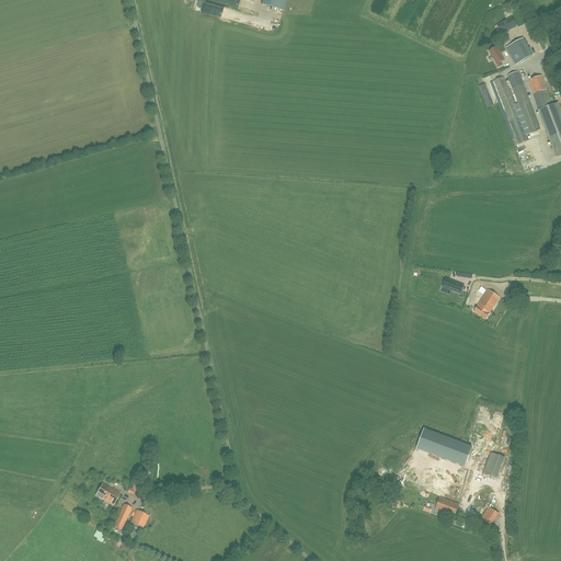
[(285,0),(268,0),(267,7),(274,8),(273,11),(276,12),(276,9),(283,11),(285,0)]
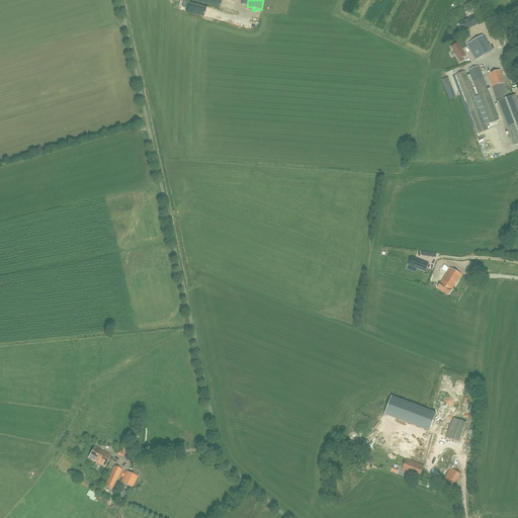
[(477,24),(472,16),(459,24),(461,27),(464,25),(466,29),(477,24)]
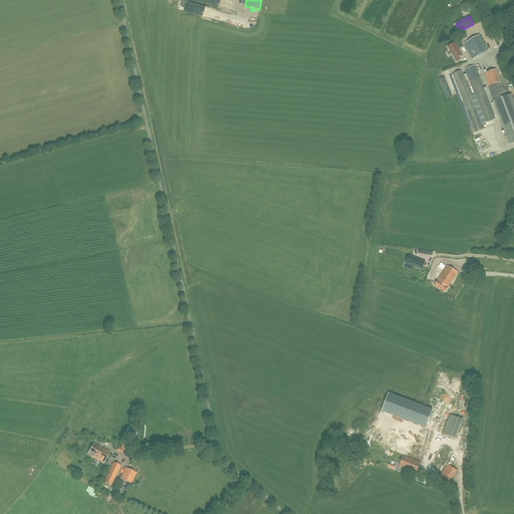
[(479,35),(466,42),(475,58),(488,51),(479,35)]
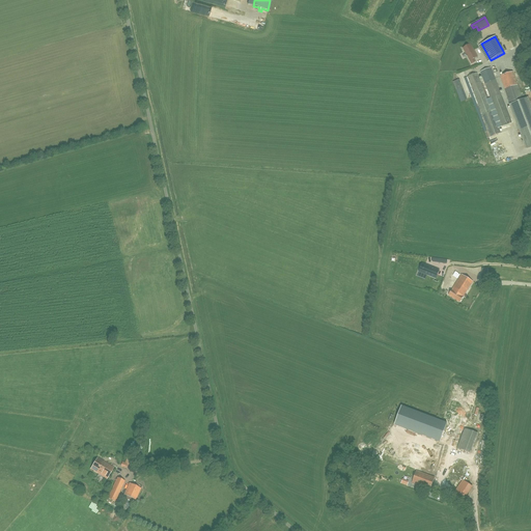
[(468,63),(476,60),(471,47),(464,50),(468,63)]
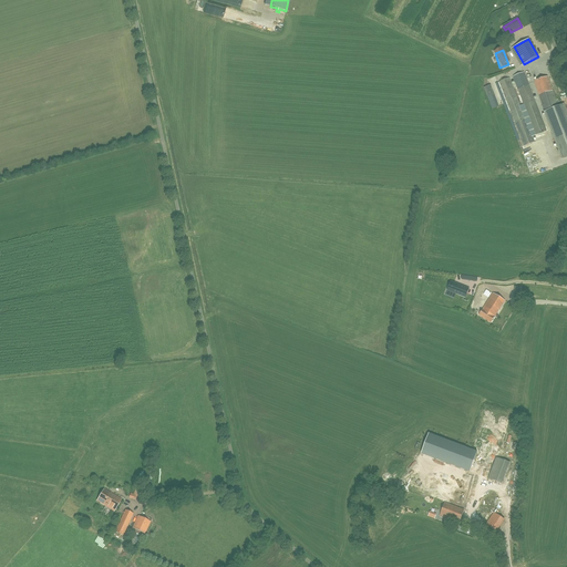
[(513,76),(524,105),(521,106),(509,78),(500,82),(513,115),(524,146),(534,142),(532,136),(536,135),(546,131),(524,72),(513,76)]
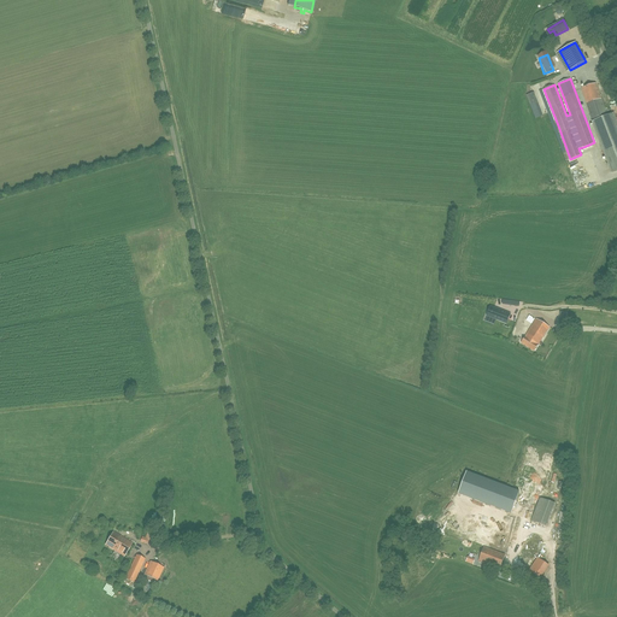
[(582,88),(592,119),(606,115),(597,83),(582,88)]
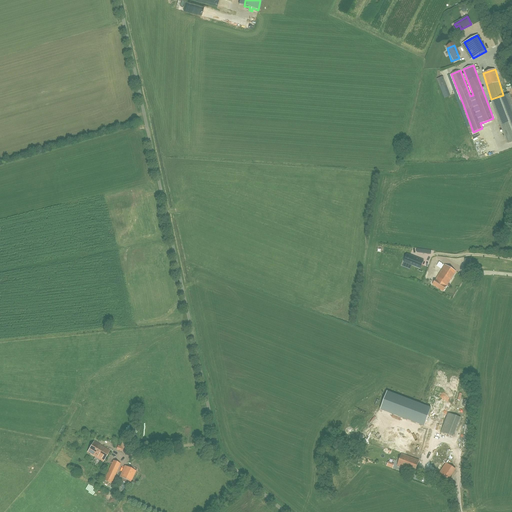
[(445,98),(452,96),(445,76),(439,78),(445,98)]
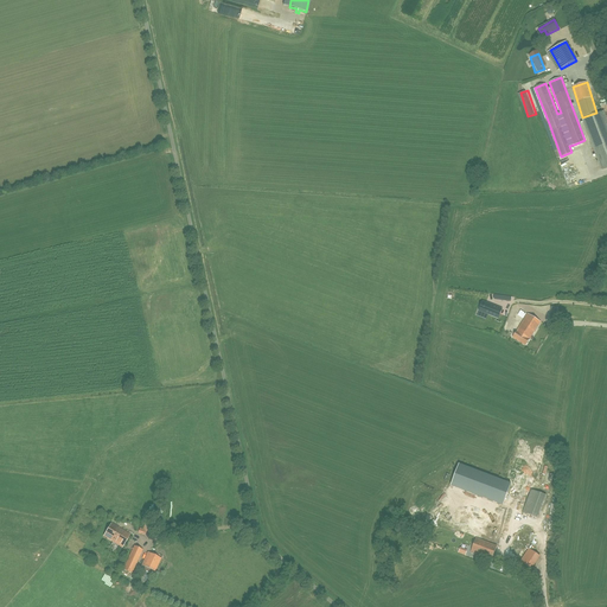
[(582,120),(601,171),(606,167),(606,120),(604,112),(582,120)]
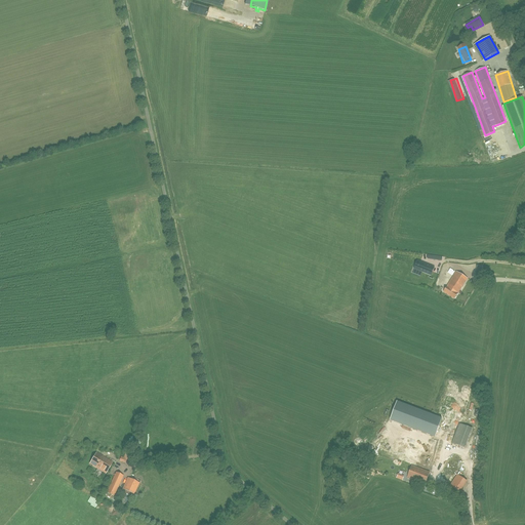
[(433,267),(420,261),(417,270),(430,275),(433,267)]
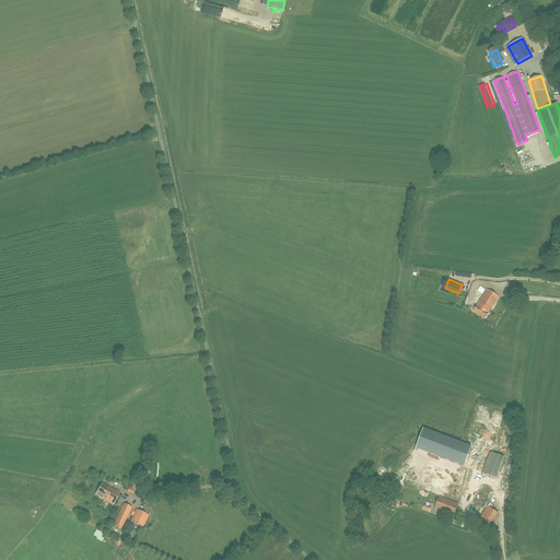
[(487,290),(473,312),(485,318),(498,296),(487,290)]
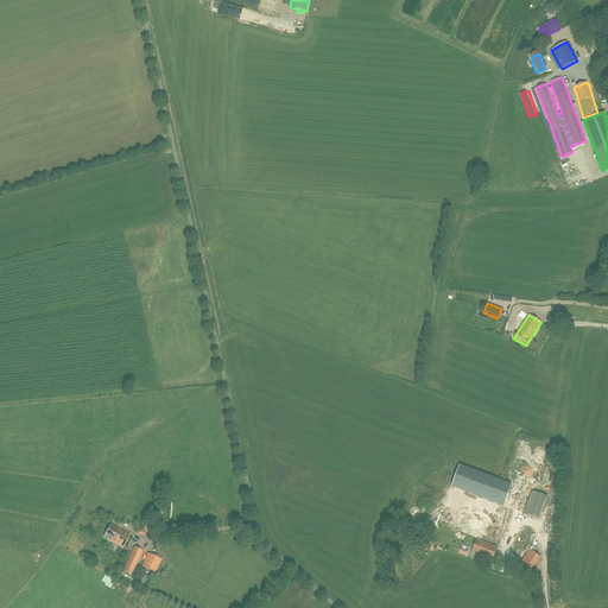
[(512,485),(486,475),(477,496),(504,506),(512,485)]
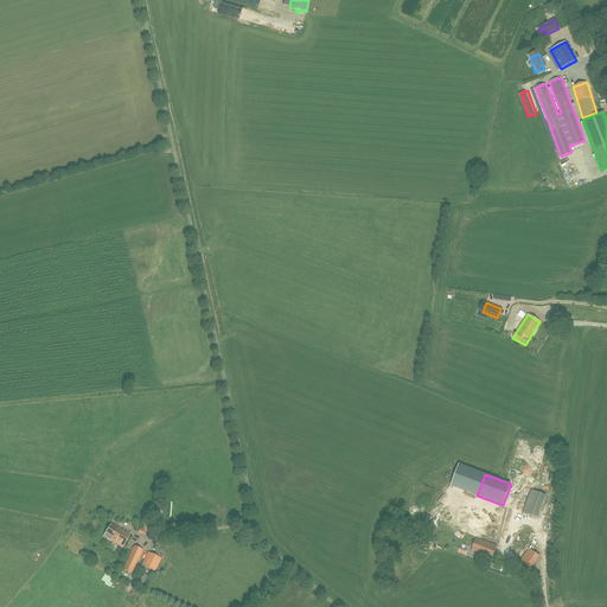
[(530,490),(522,512),(537,518),(545,494),(530,490)]
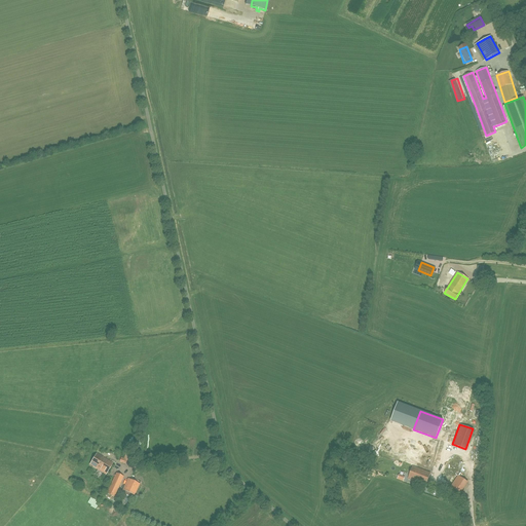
[(126,451),(124,458),(121,457),(119,462),(132,465),(133,460),(128,459),(130,452),(126,451)]
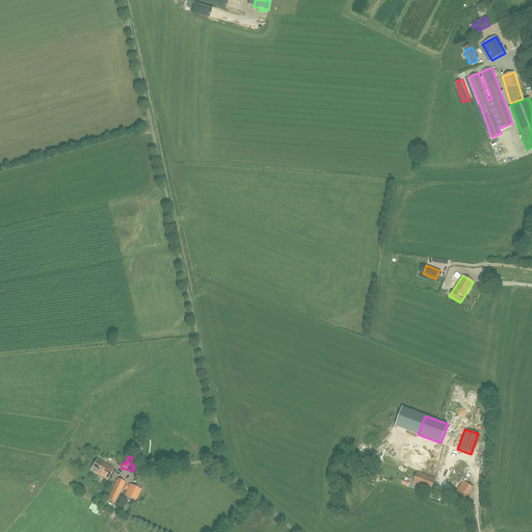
[(114,468),(99,458),(91,470),(107,479),(114,468)]
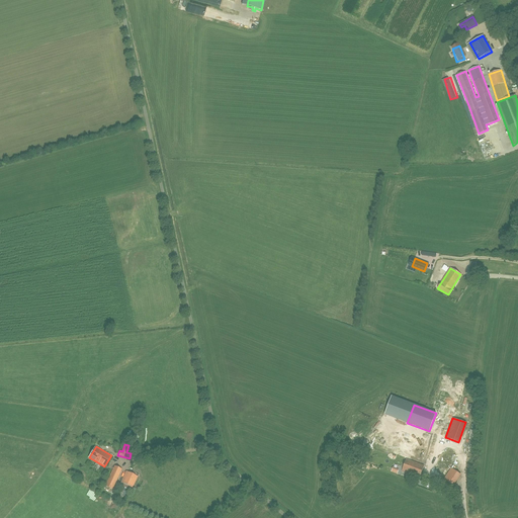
[(446,449),(434,471),(442,477),(455,453),(446,449)]
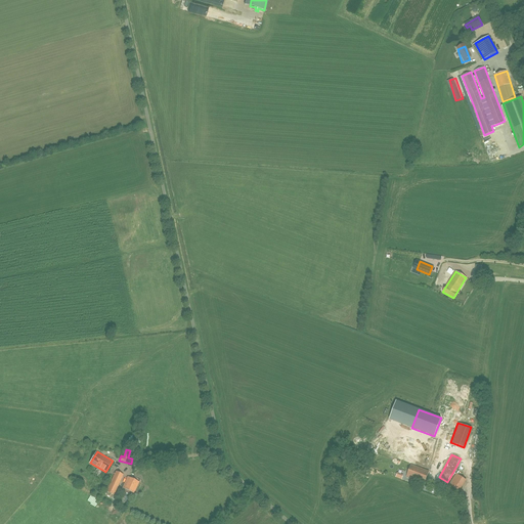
[(406,477),(424,483),(429,471),(410,465),(406,477)]
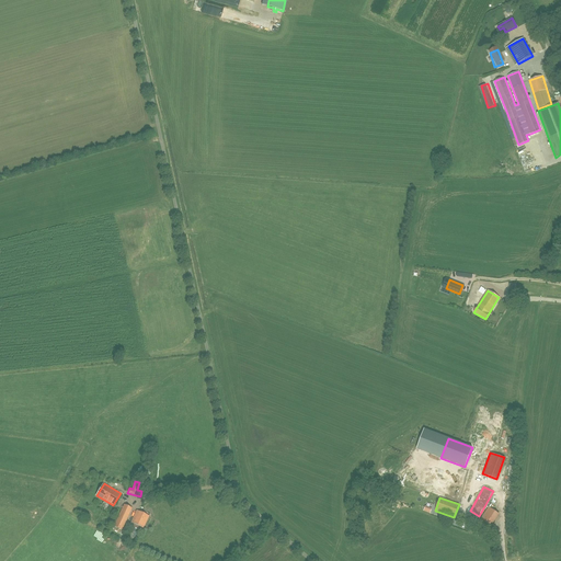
[(124,504),(114,526),(122,529),(132,508),(124,504)]
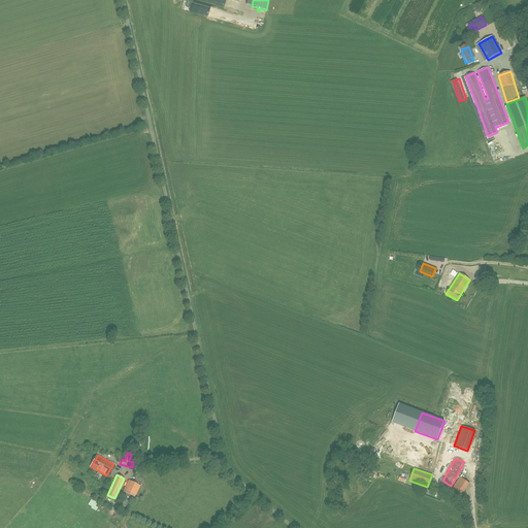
[(455,488),(465,494),(472,483),(462,476),(455,488)]
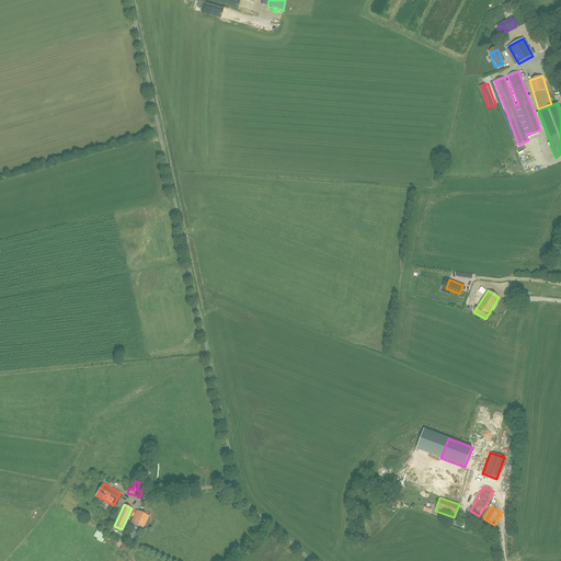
[(149,516),(145,514),(136,511),(130,523),(134,524),(133,527),(141,531),(144,528),(149,516)]
